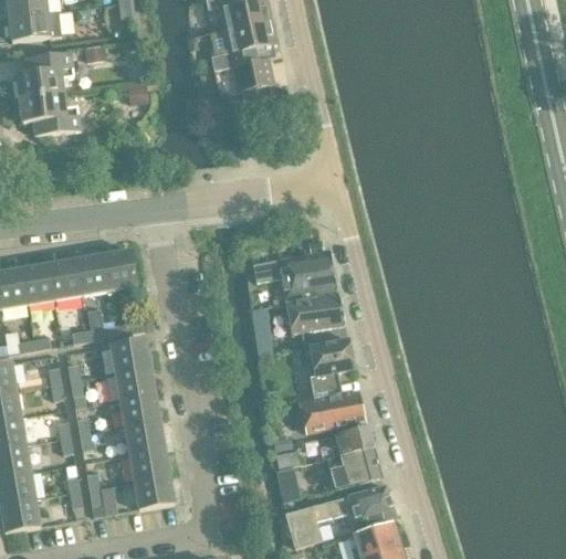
[(9,16),(48,11),(46,0),(3,0),(6,9),(8,9),(9,16)]
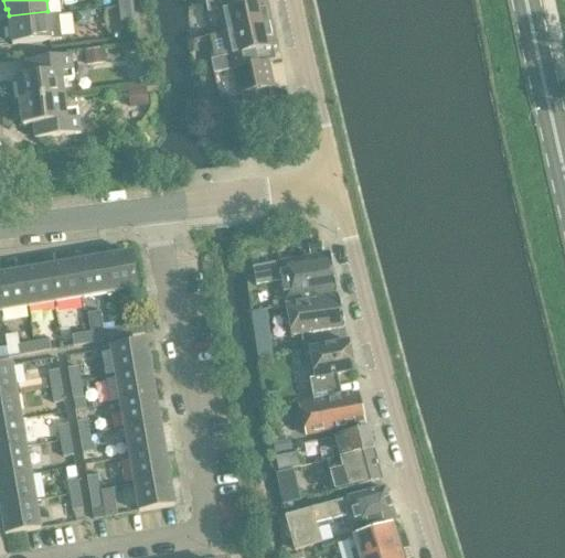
[(219,6),(223,29),(272,19),(267,0),(241,0),(236,1),(236,0),(205,0),(208,8),(219,6)]
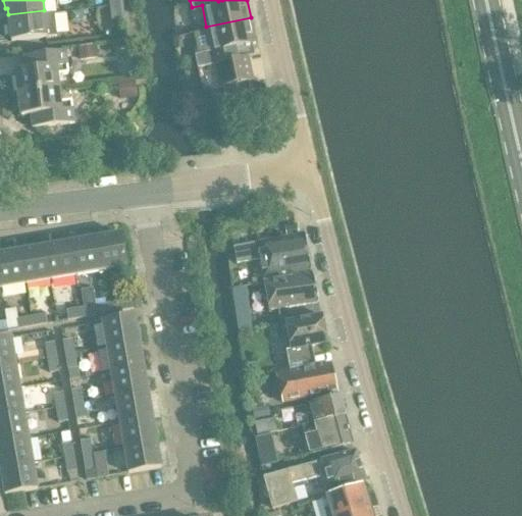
[(111,15),(121,14),(120,1),(109,2),(111,15)]
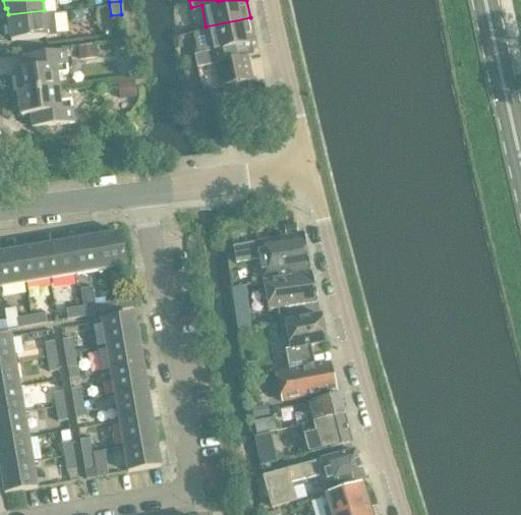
[(44,10),(8,14),(9,21),(6,21),(7,32),(10,32),(11,37),(57,32),(54,10),(44,11),(44,10)]
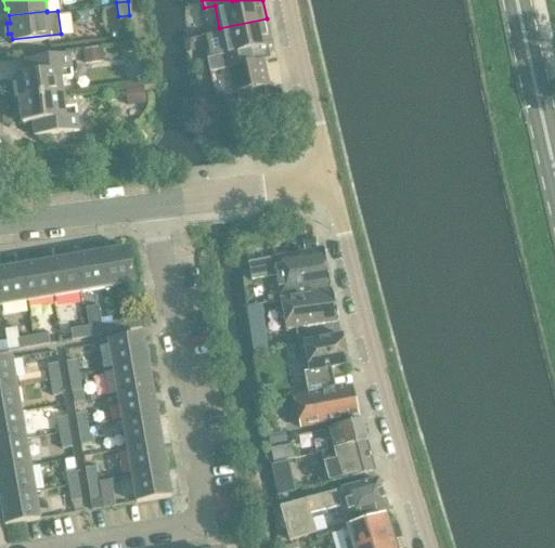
[(219,28),(205,31),(210,54),(207,54),(209,68),(227,64),(232,89),(269,81),(263,56),(253,59),(250,47),(269,42),(271,42),(267,18),(219,28)]
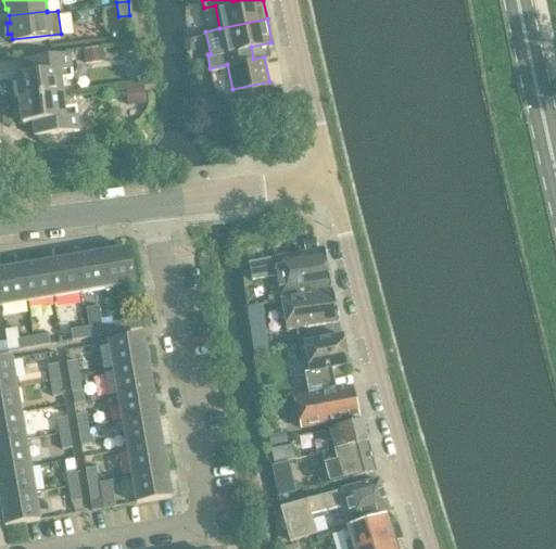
[(102,56),(101,42),(81,45),(84,58),(102,56)]
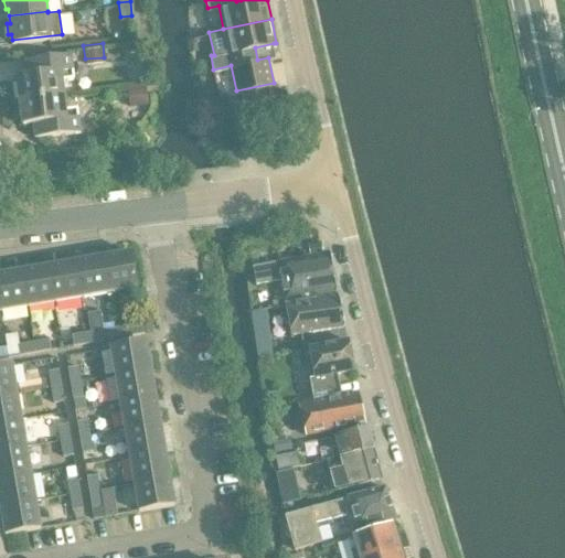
[(16,72),(19,96),(64,92),(62,76),(74,75),(71,51),(24,56),(27,71),(16,72)]
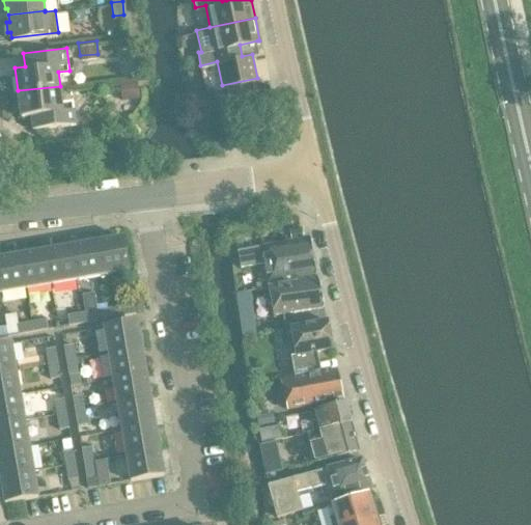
[(122,97),(139,94),(137,78),(120,80),(122,97)]
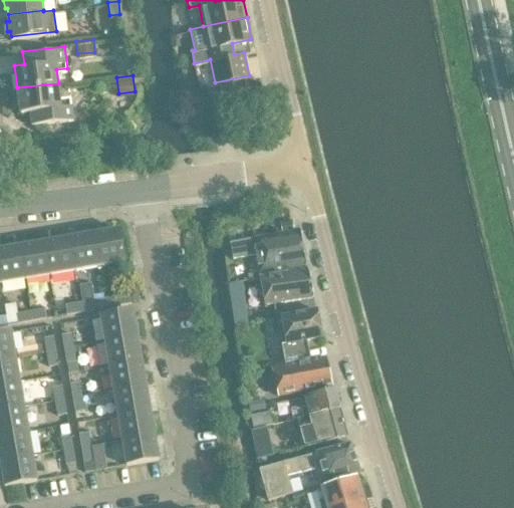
[(19,110),(28,108),(30,122),(38,121),(72,117),(70,94),(59,96),(58,83),(17,87),(19,110)]
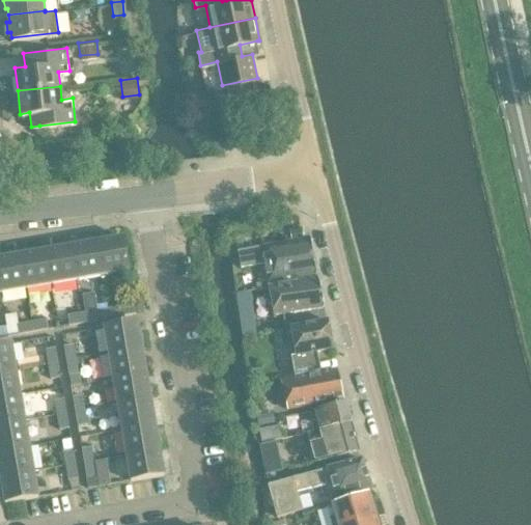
[(302,224),(289,226),(290,236),(303,233),(302,224)]
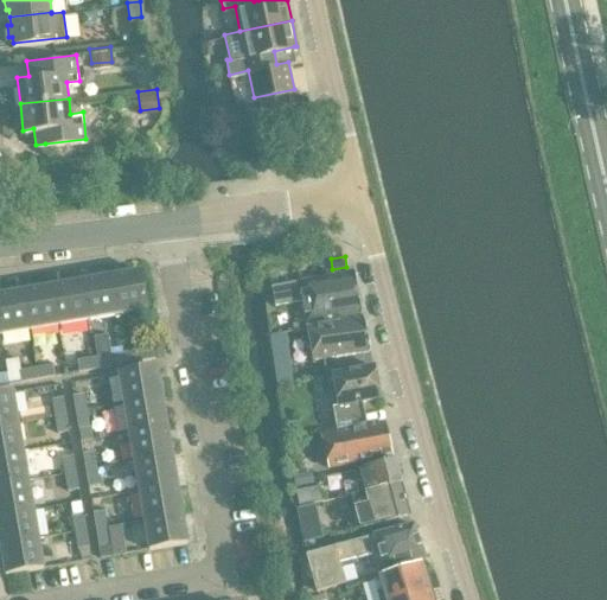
[(110,273),(116,311),(146,306),(140,267),(110,273)]
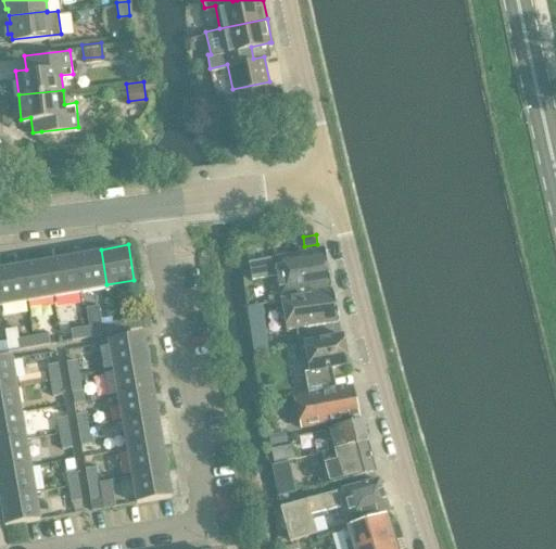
[(252,276),(255,275),(277,270),(281,292),(331,282),(325,244),(252,258),(249,258),(252,276)]
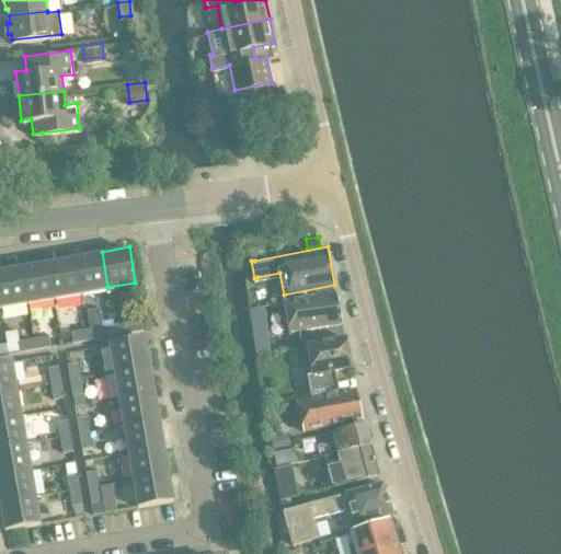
[(81,292),(107,287),(102,252),(75,256),(81,292)]
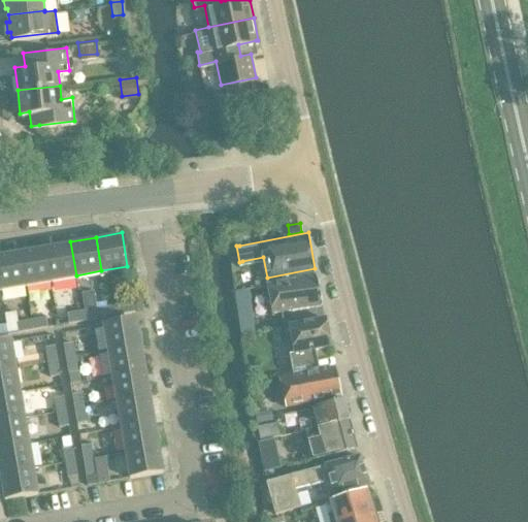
[(51,280),(76,275),(70,241),(45,246),(51,280)]
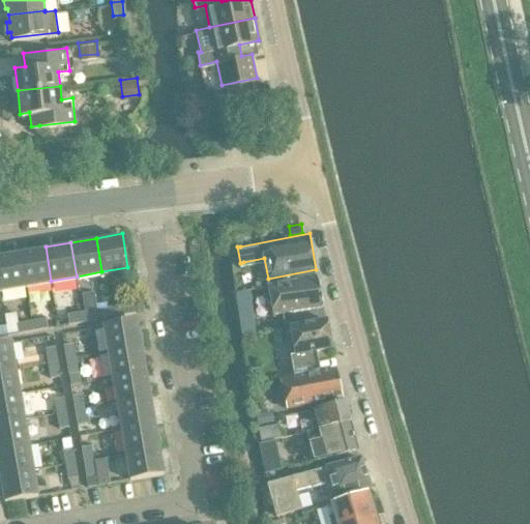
[(26,285),(51,281),(46,246),(20,251),(26,285)]
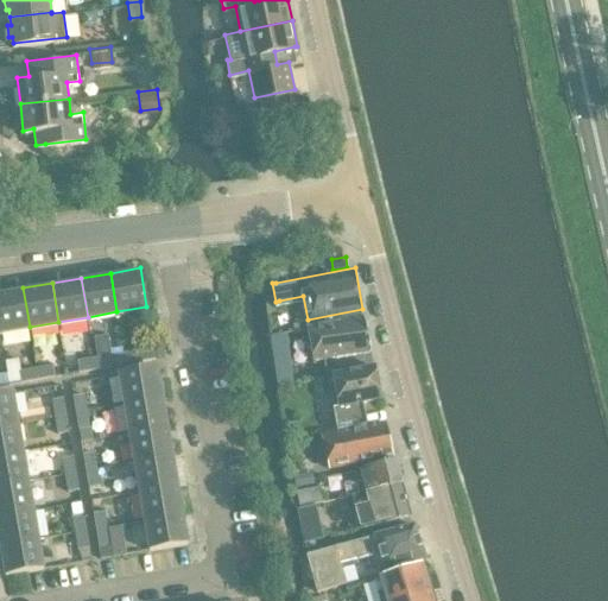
[(0,331),(30,327),(23,288),(0,291),(0,331)]
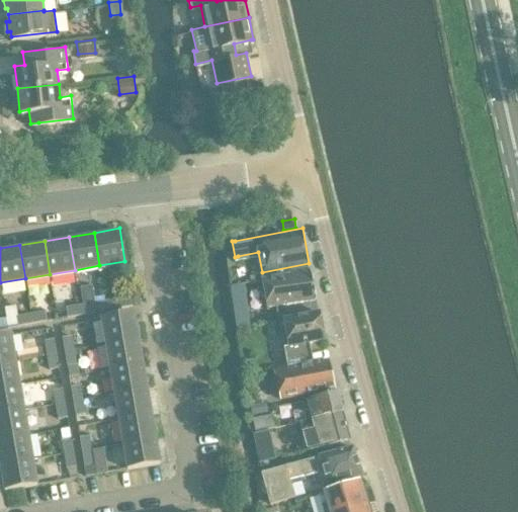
[(261,276),(263,286),(266,305),(316,296),(311,268),(261,276)]
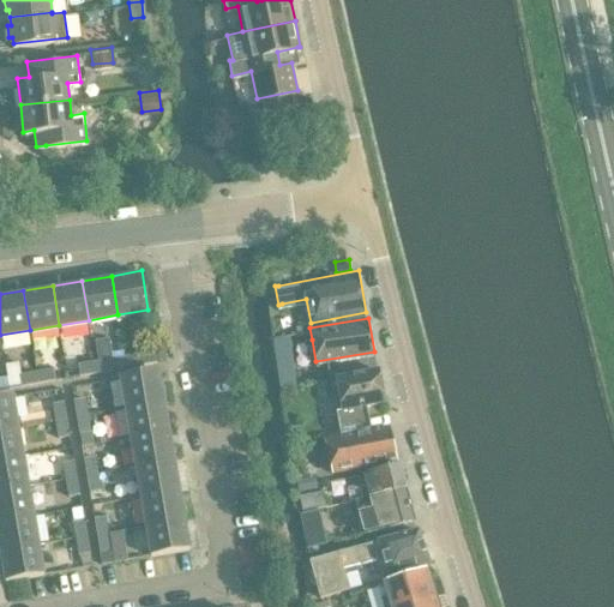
[(157,359),(155,348),(155,346),(125,352),(126,364),(157,359)]
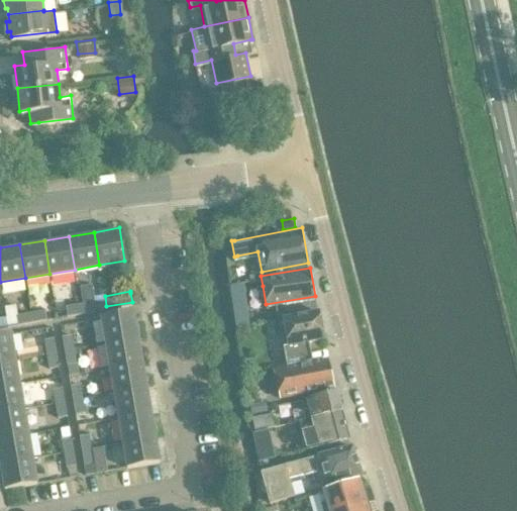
[(82,310),(106,306),(105,296),(80,300),(82,310)]
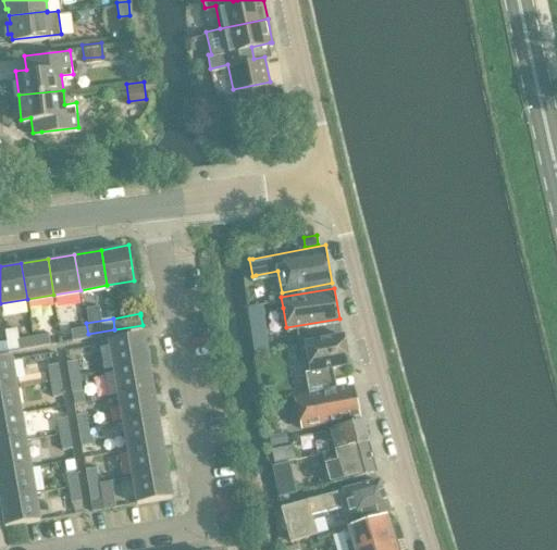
[(35,342),(33,333),(19,335),(16,323),(4,325),(7,337),(5,337),(8,348),(35,342)]
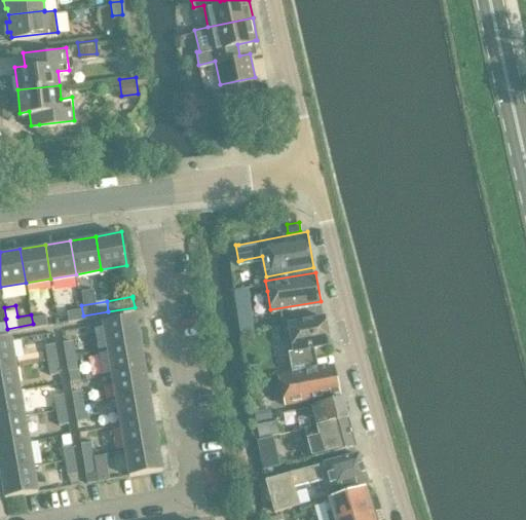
[(68,318),(83,316),(81,305),(66,308),(68,318)]
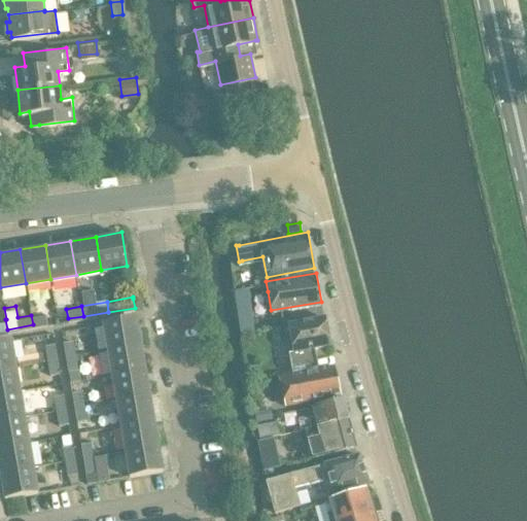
[(251,306),(237,308),(240,328),(254,326),(251,306)]
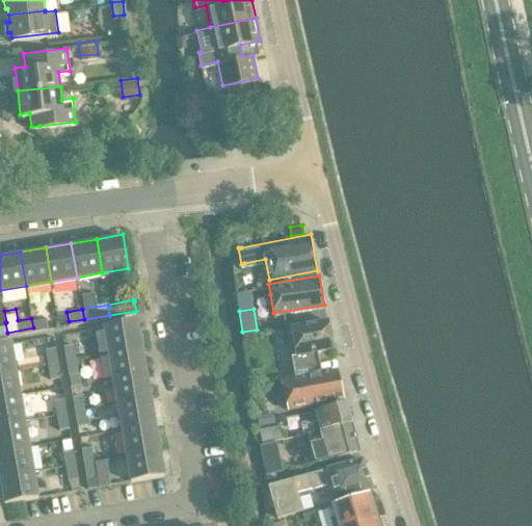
[(31,318),(33,327),(48,325),(47,315),(31,318)]
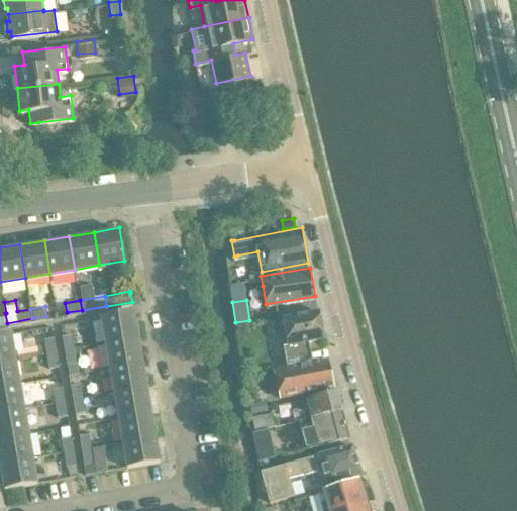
[(288,342),(283,344),(287,364),(314,358),(309,339),(324,335),(317,308),(282,316),(288,342)]
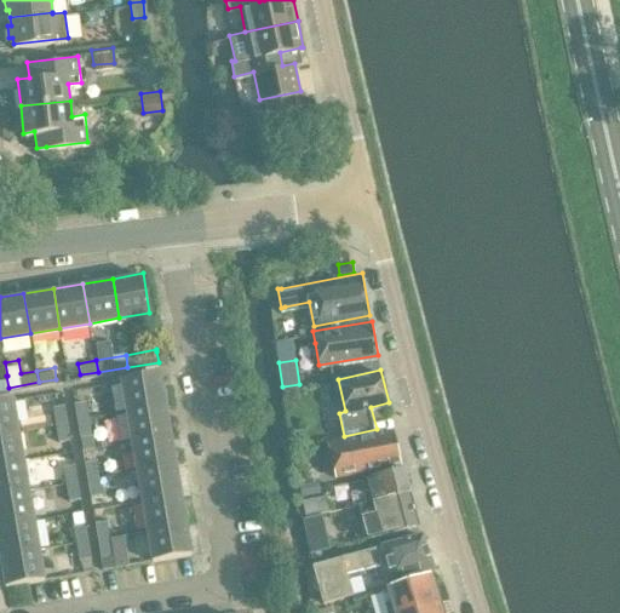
[(126,407),(165,401),(160,371),(121,378),(126,407)]
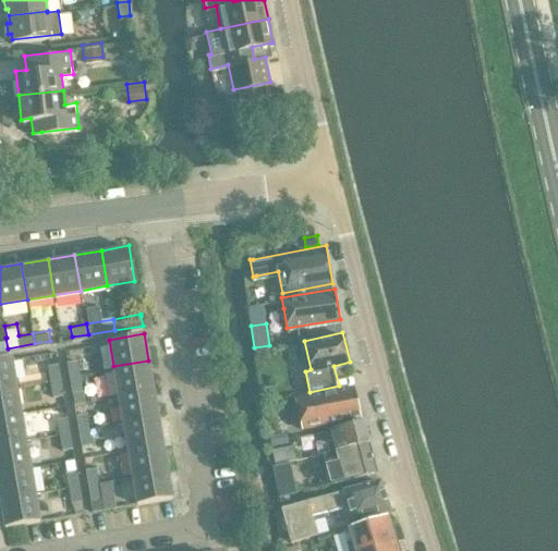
[(0,386),(16,383),(12,356),(0,358),(0,386)]
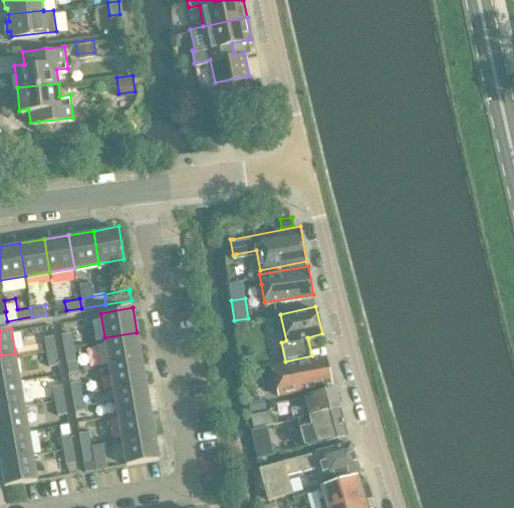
[(63,344),(73,343),(71,329),(61,331),(63,344)]
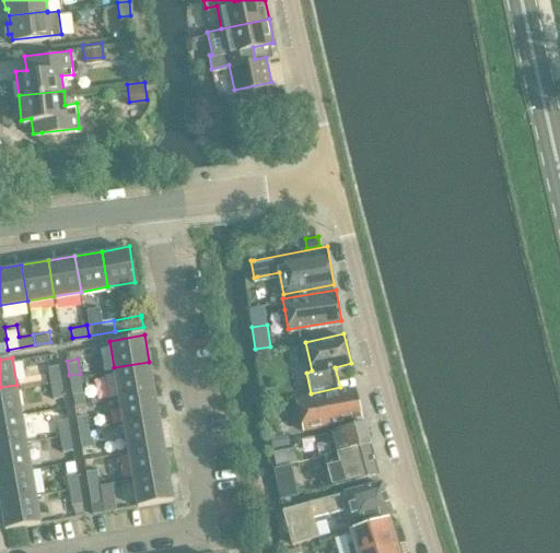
[(50,379),(60,377),(58,362),(48,363),(50,379)]
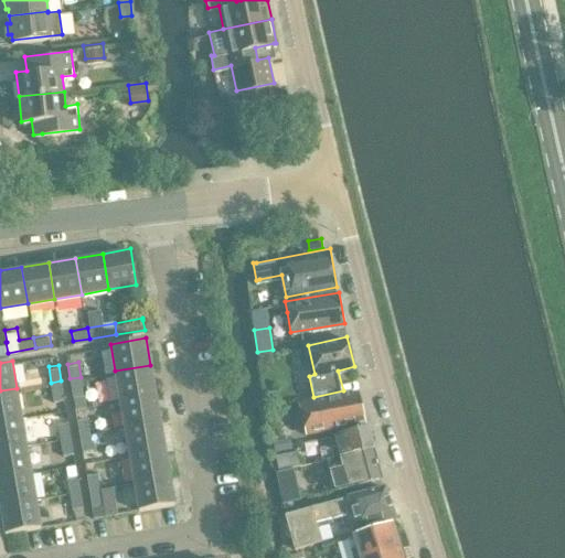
[(119,398),(156,392),(150,365),(115,371),(119,398)]
